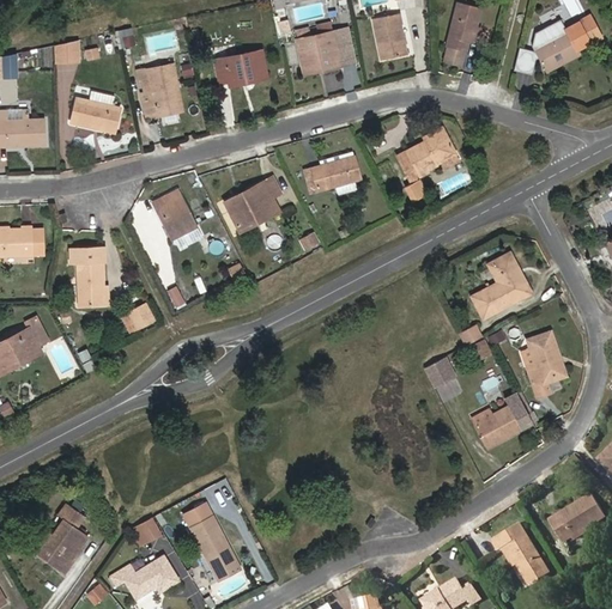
[(444,48),(446,48),(443,60),(459,64),(461,52),(464,52),(466,41),(470,42),(472,34),(473,25),(478,7),(455,1),(444,48)]
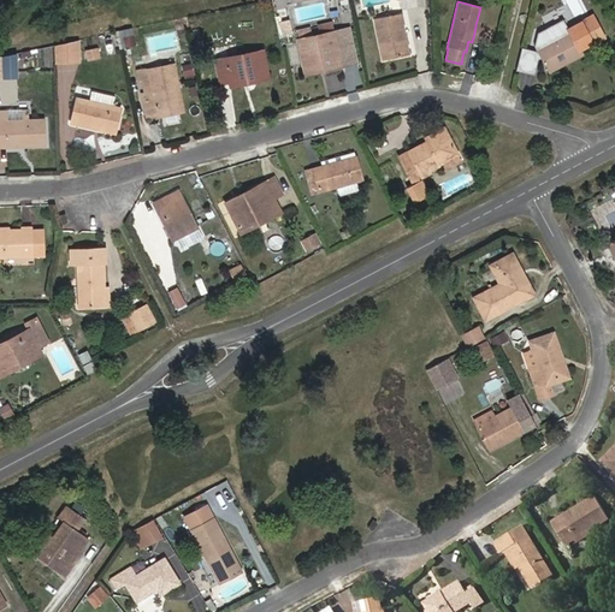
[(401,27),(397,12),(371,17),(380,63),(407,57),(403,42),(402,36),(401,27)]
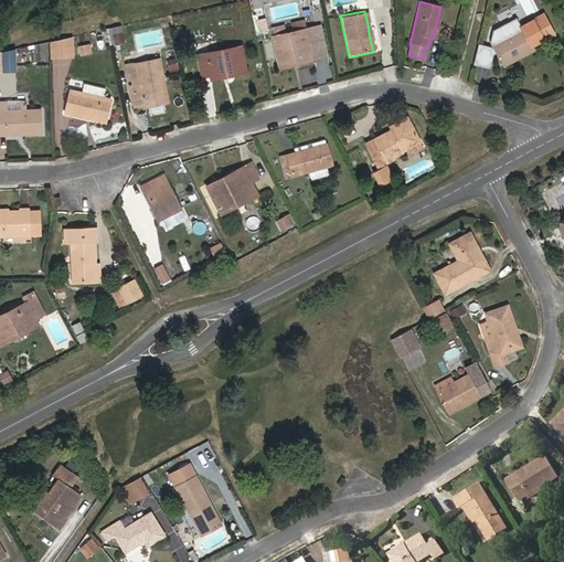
[(491,31),(488,43),(501,66),(532,50),(531,46),(553,34),(542,14),(520,27),(514,18),(491,31)]
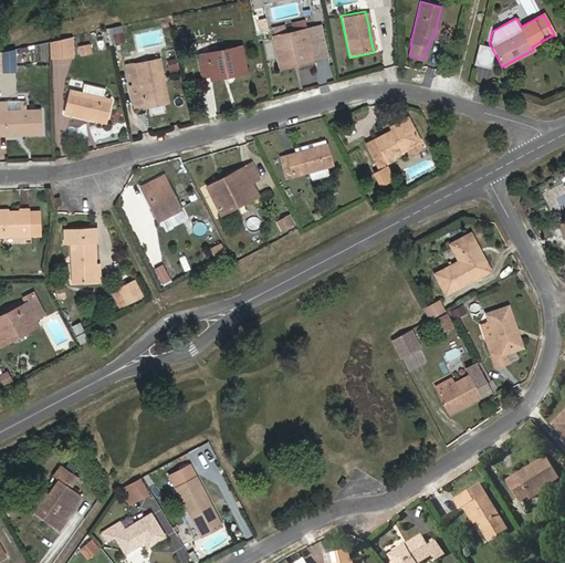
[(311,62),(303,29),(271,35),(275,60),(295,56),(296,64),(311,62)]
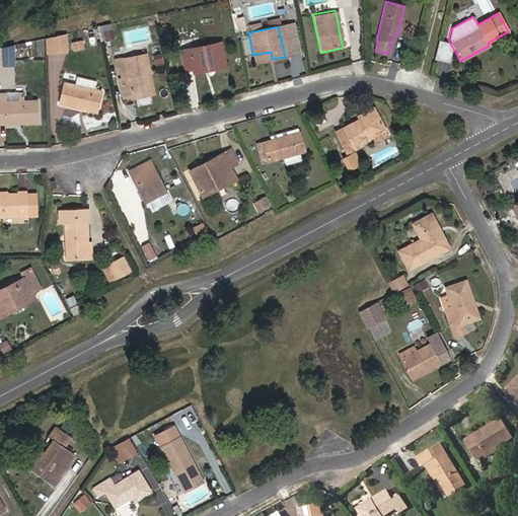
[(66,57),(65,40),(53,42),(53,57),(66,57)]
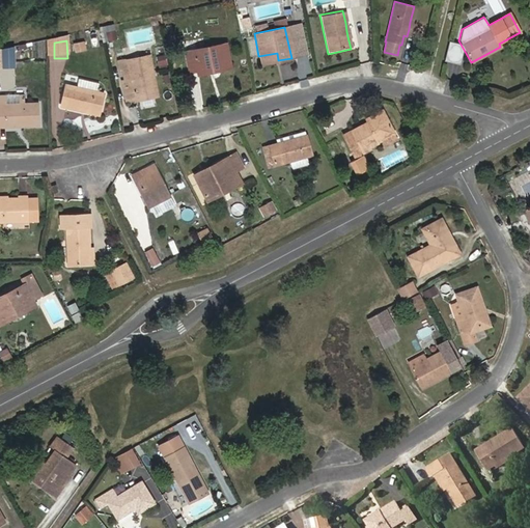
[(46,58),(54,58),(54,43),(46,45),(46,58)]
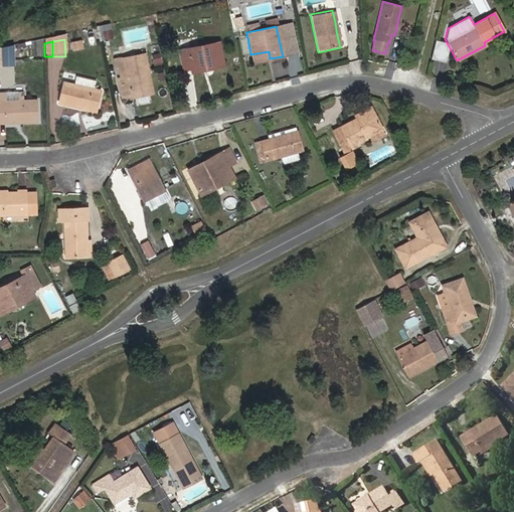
[(80,41),(70,43),(73,53),(83,50),(80,41)]
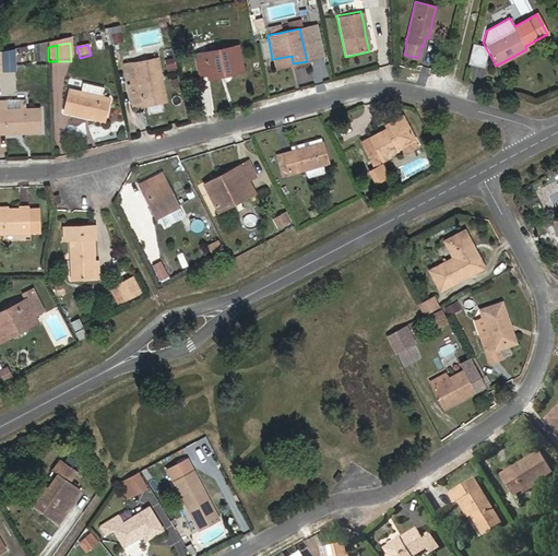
[(244,72),(238,45),(194,54),(199,75),(206,73),(232,69),(233,74),(244,72)]
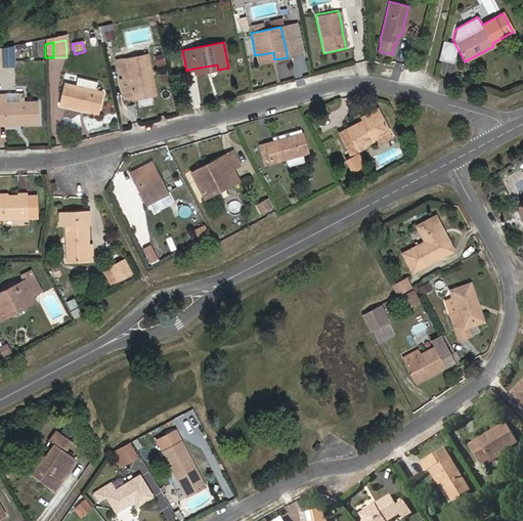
[(257,63),(274,59),(273,52),(255,55),(257,63)]
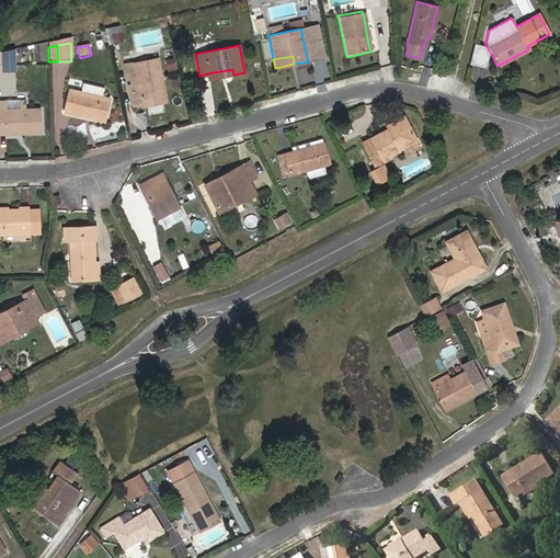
[(162,77),(158,58),(134,63),(136,71),(138,82),(129,84),(134,105),(144,103),(143,101),(162,97),(158,78),(162,77)]
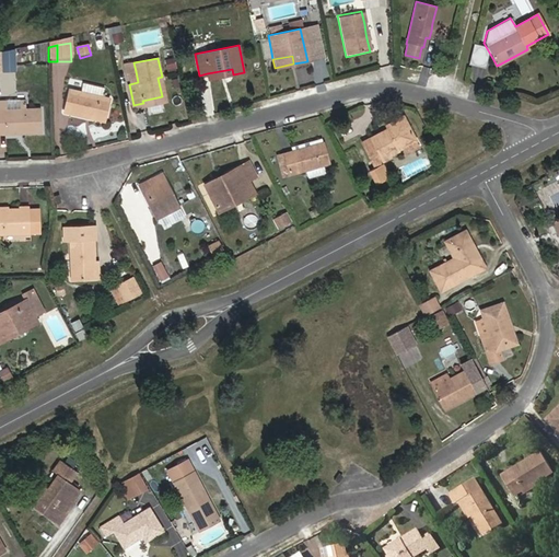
[(208,79),(233,74),(232,69),(207,73),(208,79)]
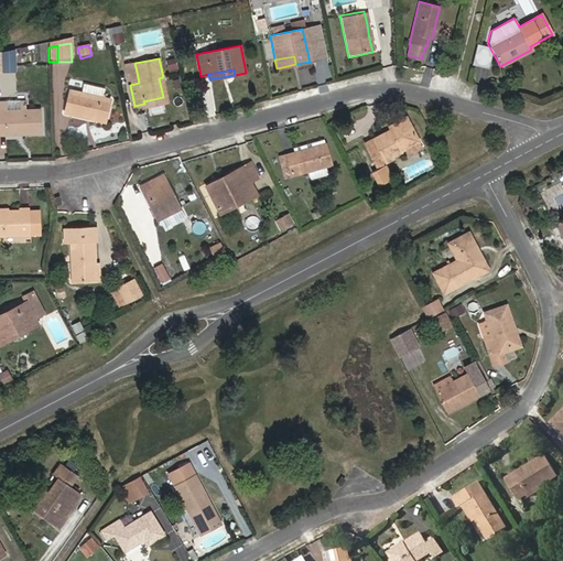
[(137,72),(128,74),(130,85),(139,83),(137,72)]
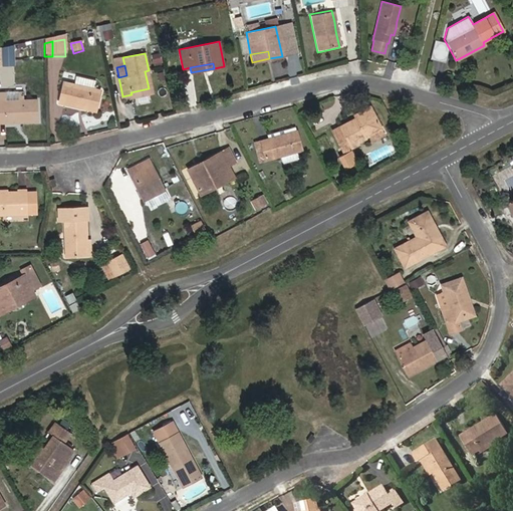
[(122,100),(154,93),(149,70),(145,71),(149,88),(131,92),(132,94),(122,96),(122,100)]
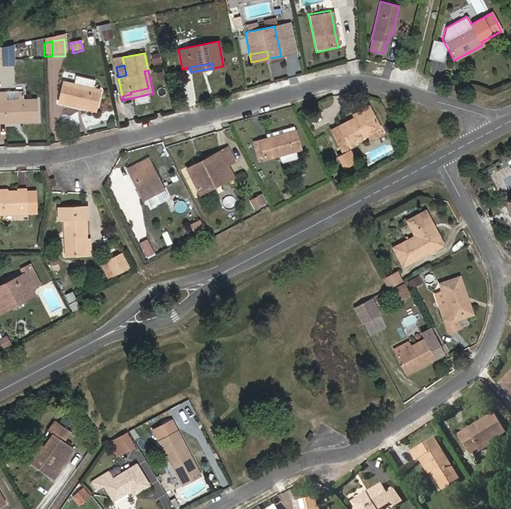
[(94,112),(99,90),(61,81),(57,103),(94,112)]
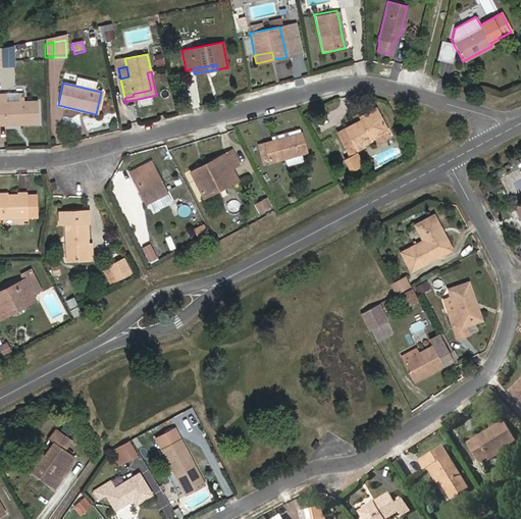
[(24,93),(0,94),(0,126),(1,126),(4,121),(20,120),(23,125),(39,125),(38,102),(24,102),(24,93)]
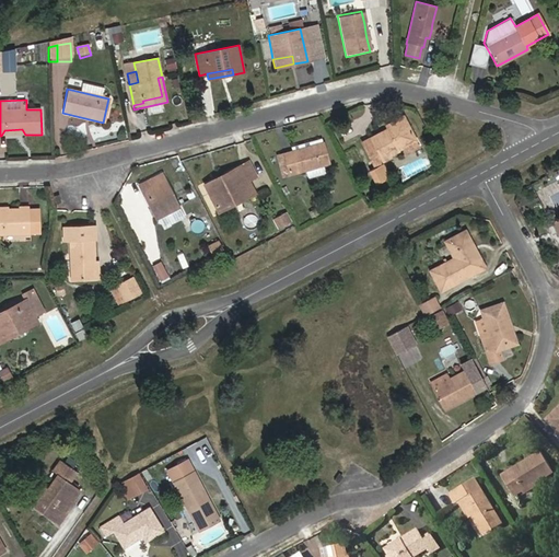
[(383,126),(385,130),(360,143),(371,164),(379,160),(388,154),(389,157),(397,152),(394,148),(396,143),(402,144),(414,139),(402,116),(383,126)]
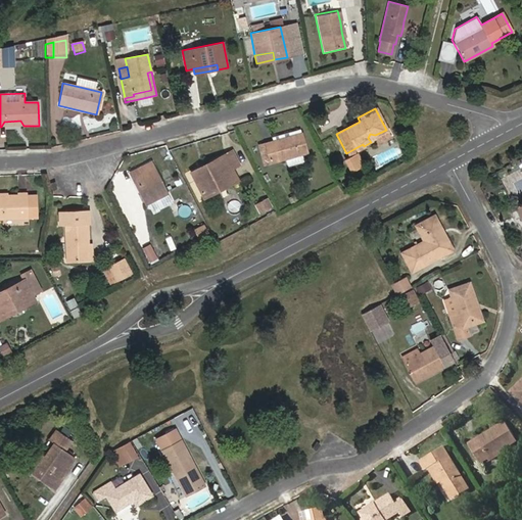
[(271,137),(271,141),(257,144),(262,162),(304,153),(299,130),(271,137)]
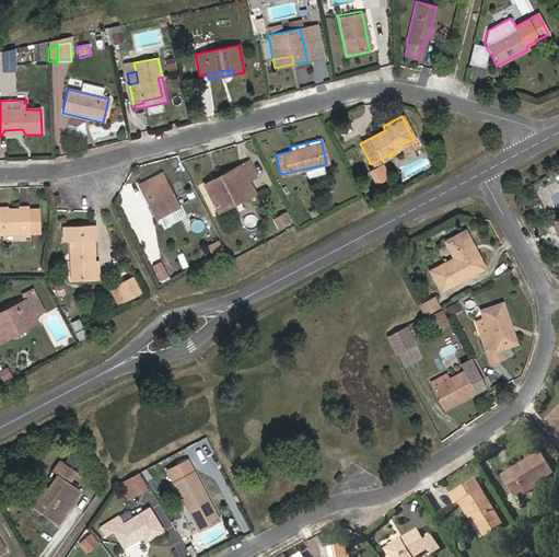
[(397,152),(416,142),(414,139),(402,144),(396,143),(394,148),(397,152)]
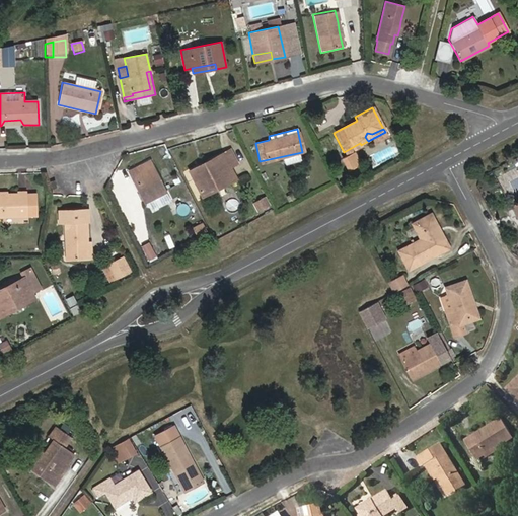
[(351,148),(353,152),(362,147),(361,145),(360,143),(351,148)]
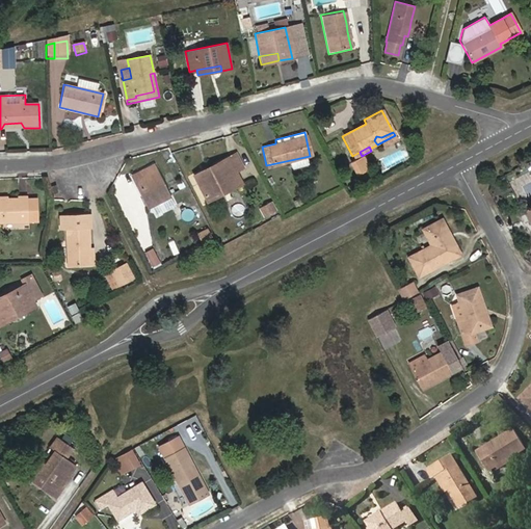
[(206,177),(204,173),(195,177),(209,204),(219,199),(217,194),(229,188),(231,193),(243,186),(237,174),(246,168),(238,154),(216,165),(219,169),(206,177)]
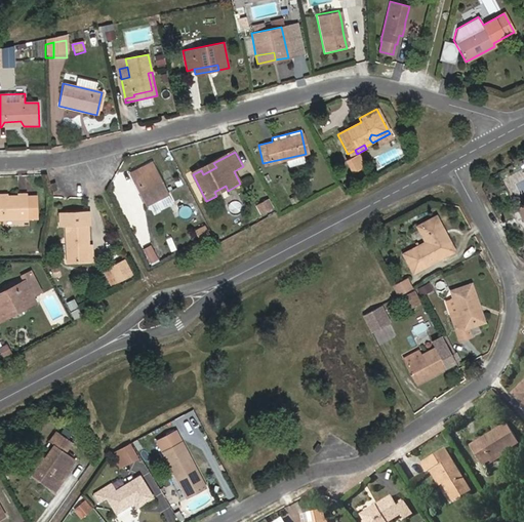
[(288,162),(290,169),(307,164),(305,157),(288,162)]
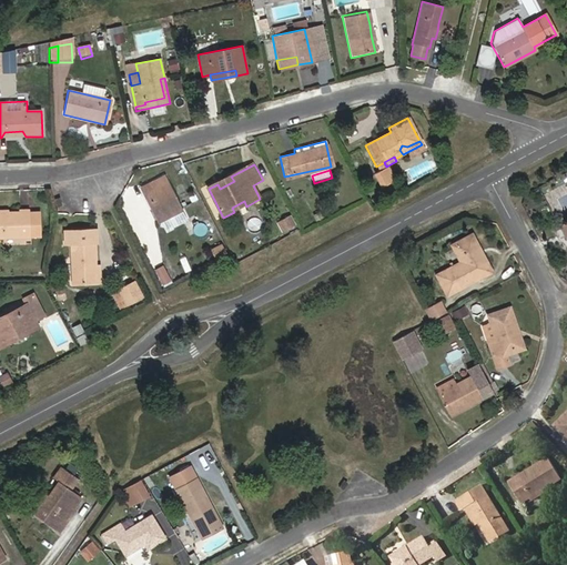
[(231,177),(218,184),(220,189),(234,181),(231,177)]
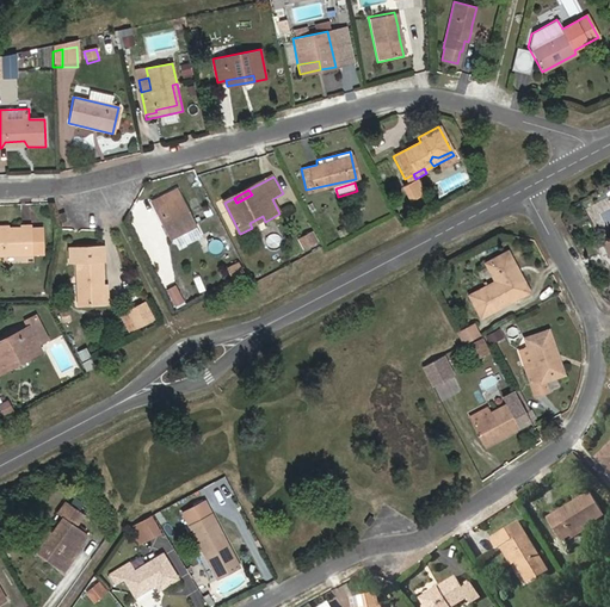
[(180,199),(178,194),(154,205),(161,222),(168,218),(179,241),(199,230),(184,198),(180,199)]
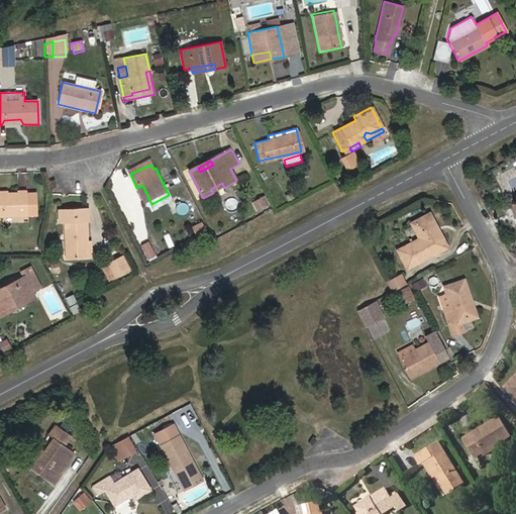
[(213,193),(224,188),(222,183),(211,189),(213,193)]
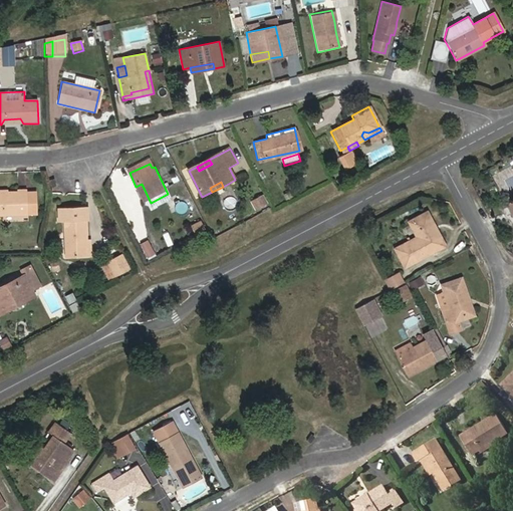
[(145,205),(151,203),(142,184),(136,187),(145,205)]
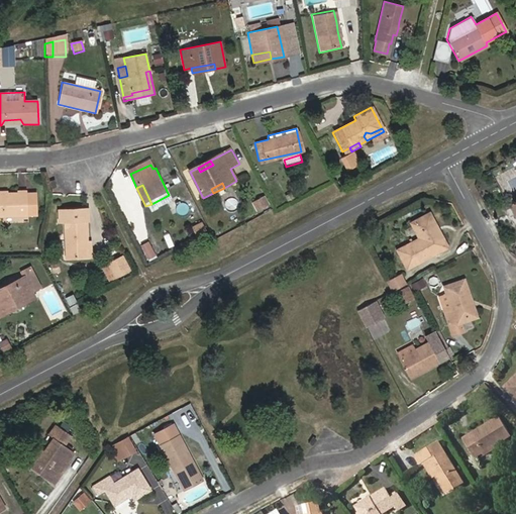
[(27,218),(38,218),(38,194),(27,194),(27,192),(17,192),(17,197),(27,197),(27,218)]
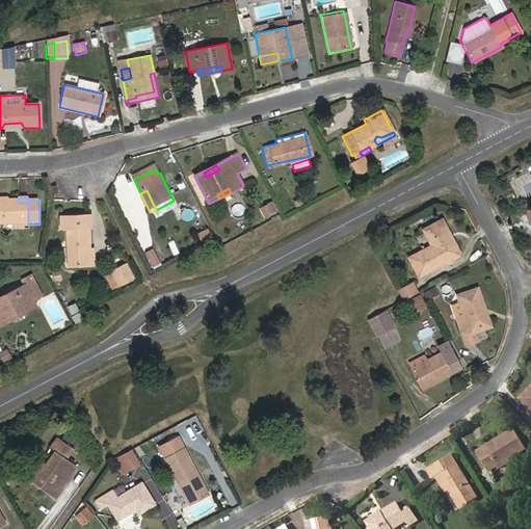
[(8,202),(0,202),(0,223),(28,225),(28,203),(18,203),(8,202)]
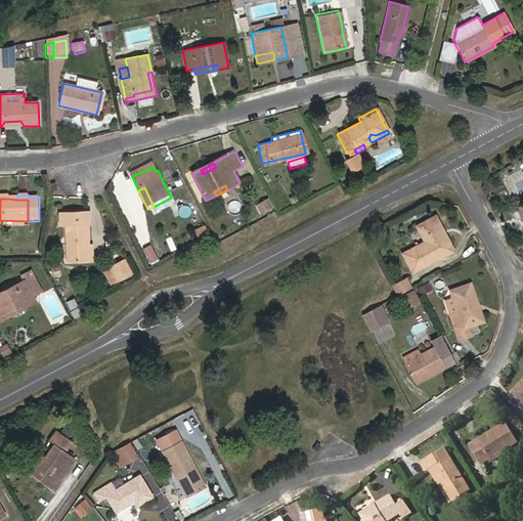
[(514,209),(522,226),(522,214),(519,206),(514,209)]
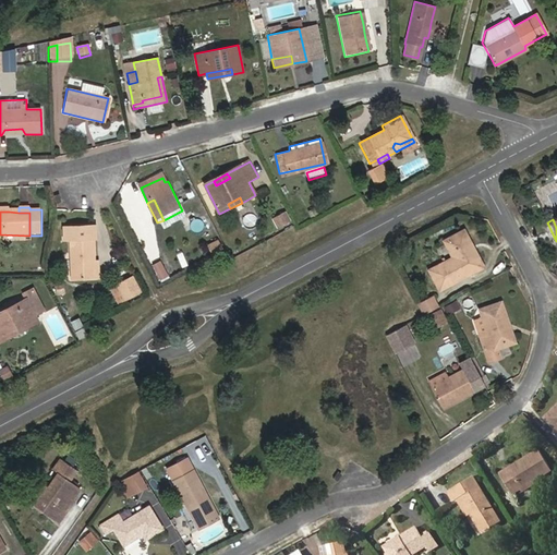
[(92,237),(91,225),(67,226),(68,229),(61,229),(61,239),(69,239),(71,280),(92,279),(91,262),(95,261),(93,237),(92,237)]
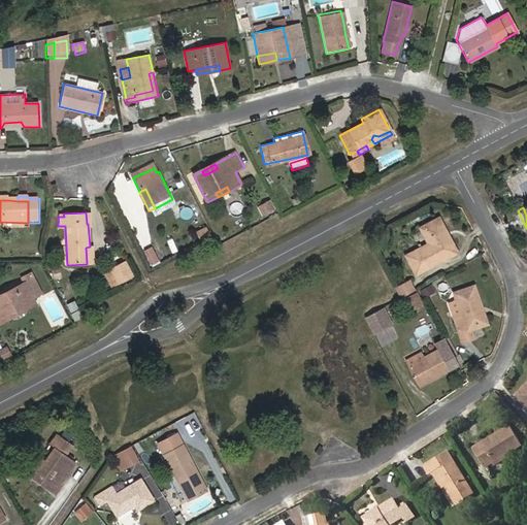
[(447,237),(437,220),(433,222),(442,239),(447,237)]
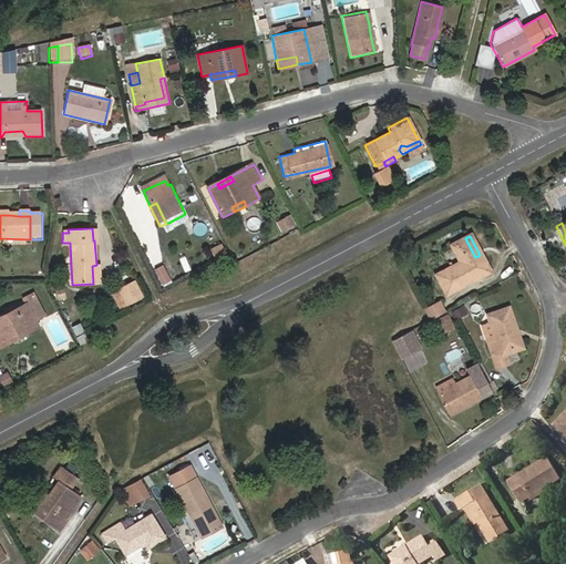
[(462,264),(464,266),(439,280),(446,296),(489,273),(480,255),(475,257),(465,238),(450,246),(460,265),(462,264)]
